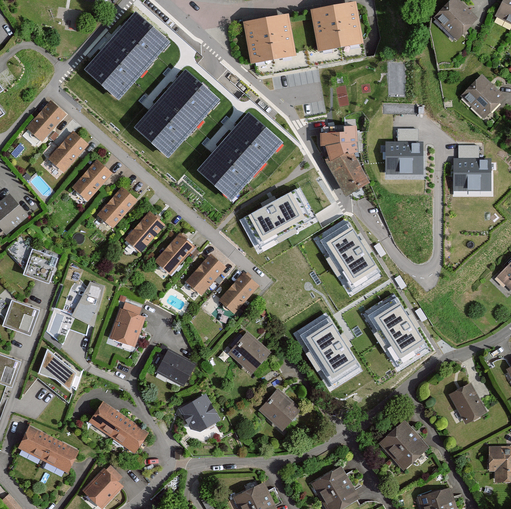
[(455,0),(435,20),(459,42),(480,19),(459,0),(455,0)]
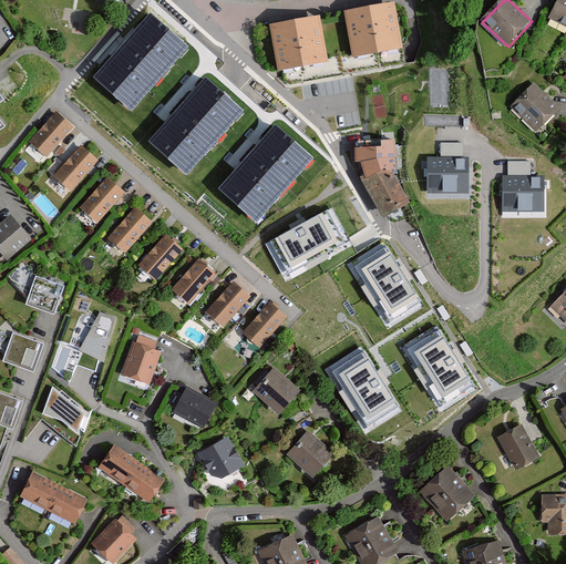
[(557,0),(547,18),(565,29),(565,0),(557,0)]
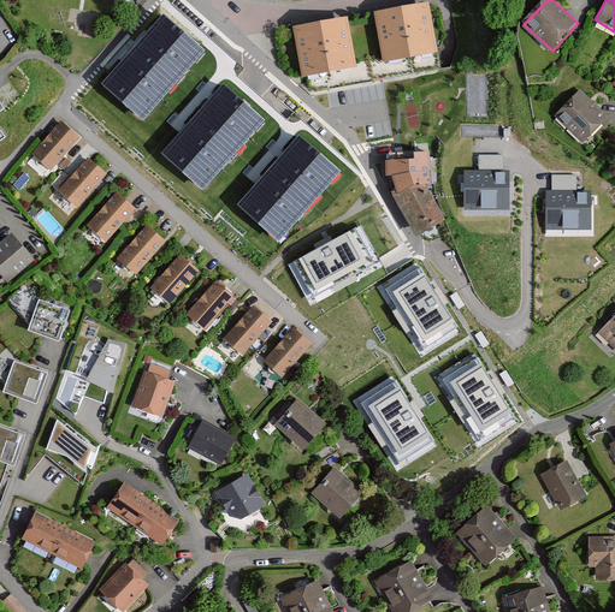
[(373,12),(382,61),(436,52),(427,4),(373,12)]
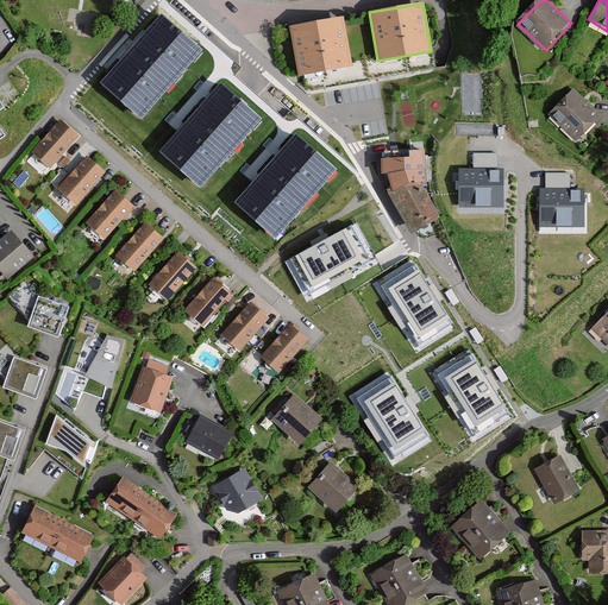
[(130,44),(170,81),(201,46),(161,10),(130,44)]
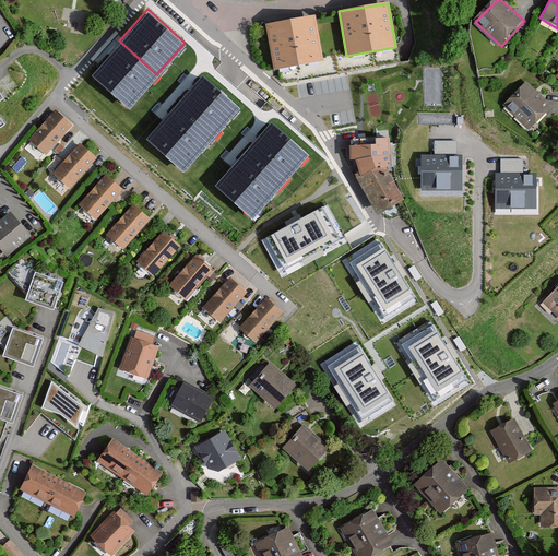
[(265,24),(273,69),(322,60),(315,15),(265,24)]
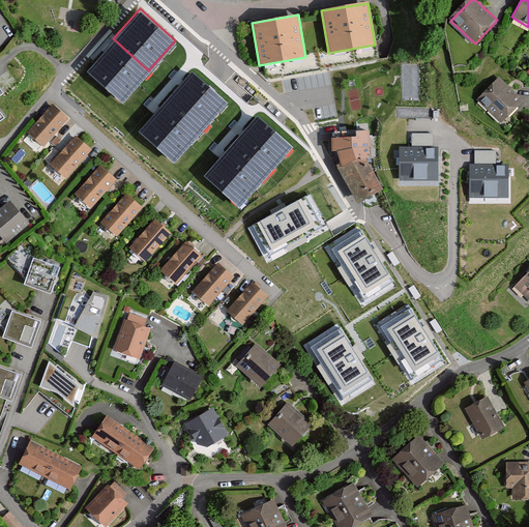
[(148,70),(113,38),(86,68),(121,100),(148,70)]
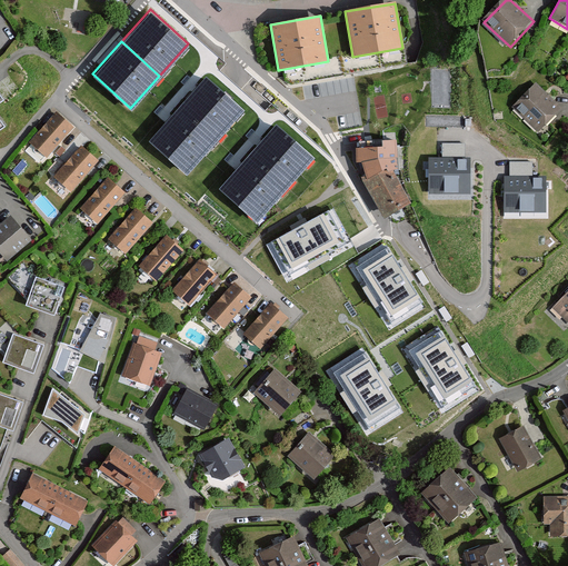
[(178,106),(216,139),(245,108),(207,73),(178,106)]
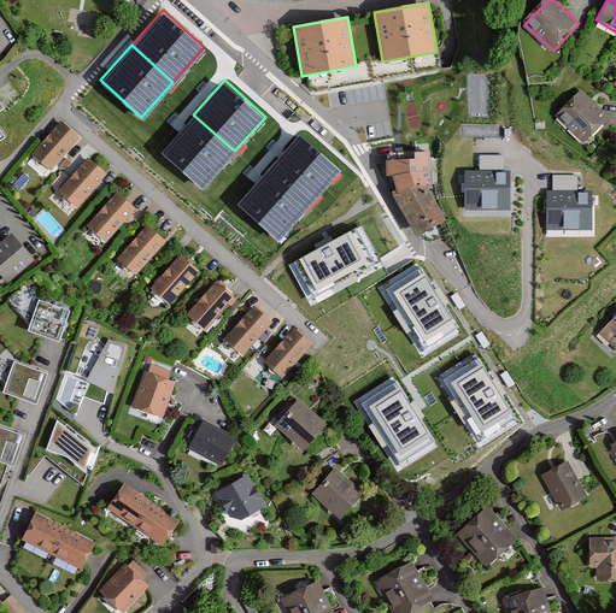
[(556,117),(586,145),(610,118),(580,92),(556,117)]
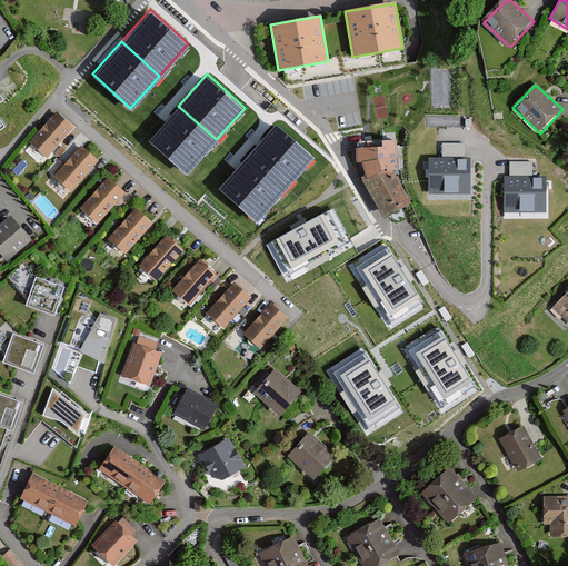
[(216,139),(178,106),(149,138),(187,171),(216,139)]
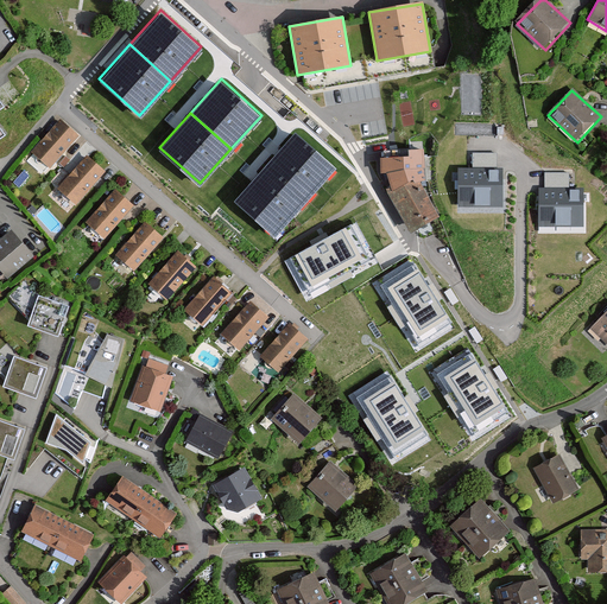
[(58,121),(30,153),(48,171),(77,138),(58,121)]
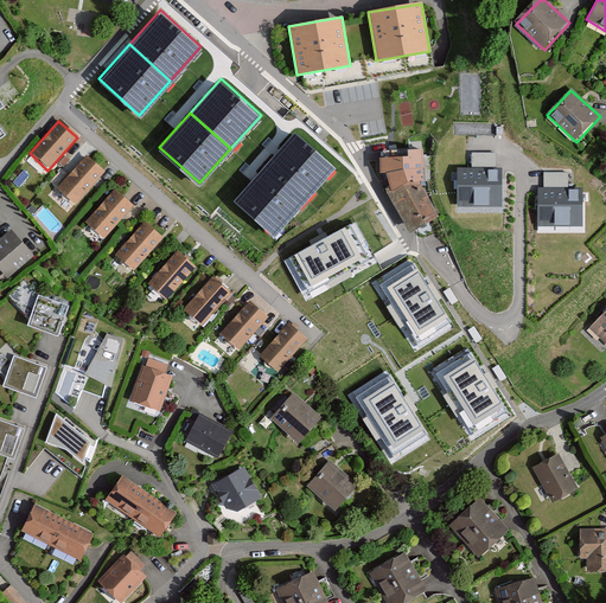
[(262,165),(303,201),(335,167),(294,130),(262,165)]
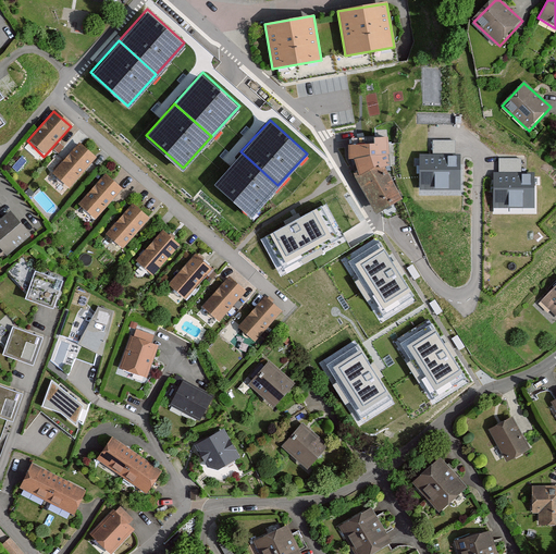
[(356,179),(378,214),(403,200),(385,167),(382,156),(383,136),(349,136),(349,156),(356,179)]
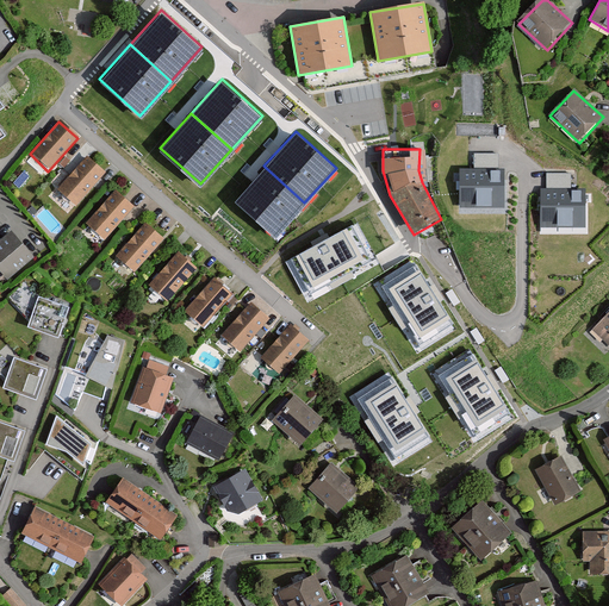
[(474,167),(460,167),(460,200),(501,200),(501,164),(496,164),(496,150),(473,150),(474,167)]
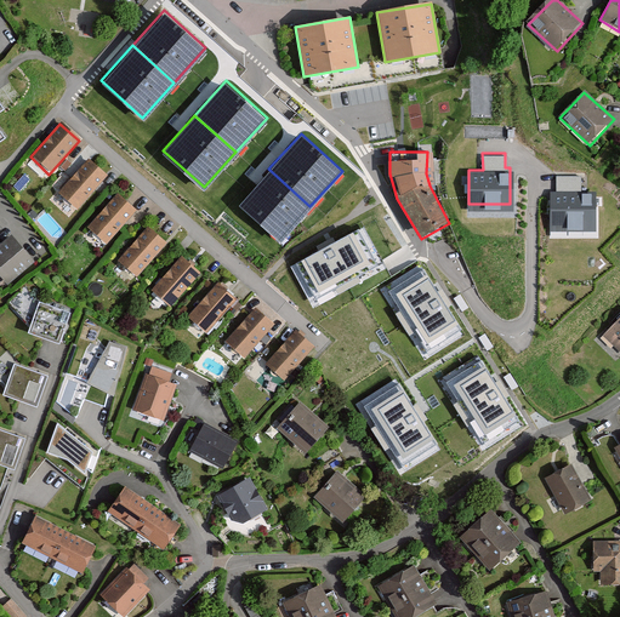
[(86,160),(57,193),(75,210),(106,177),(86,160)]
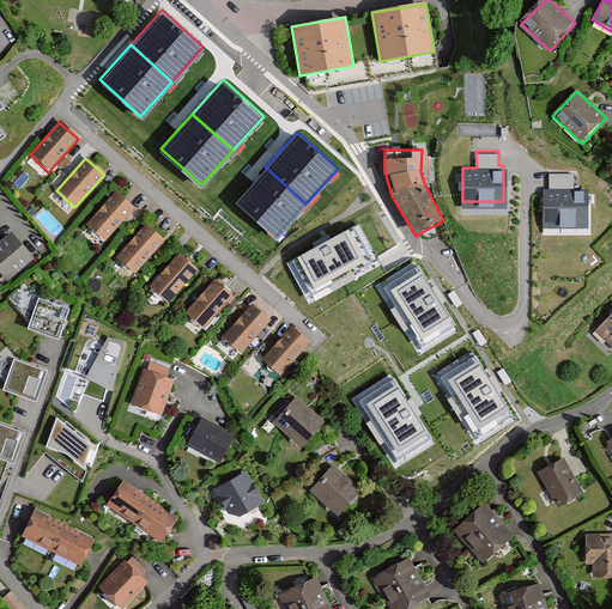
[(306,203),(265,166),(234,200),(274,237),(306,203)]
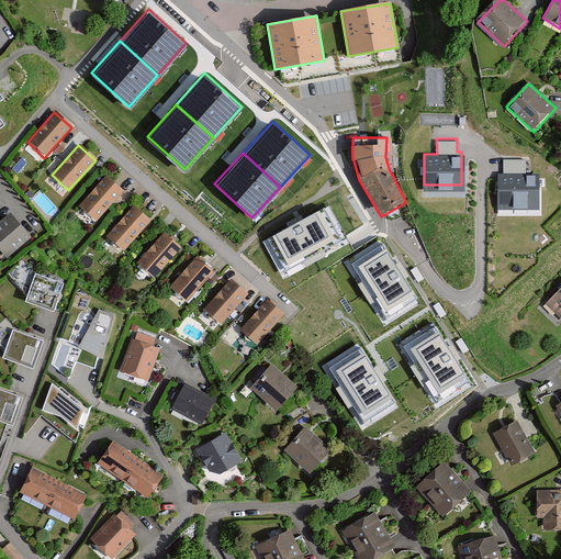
[(524,156),(503,156),(503,170),(498,170),(498,203),(537,203),(537,170),(524,170),(524,156)]
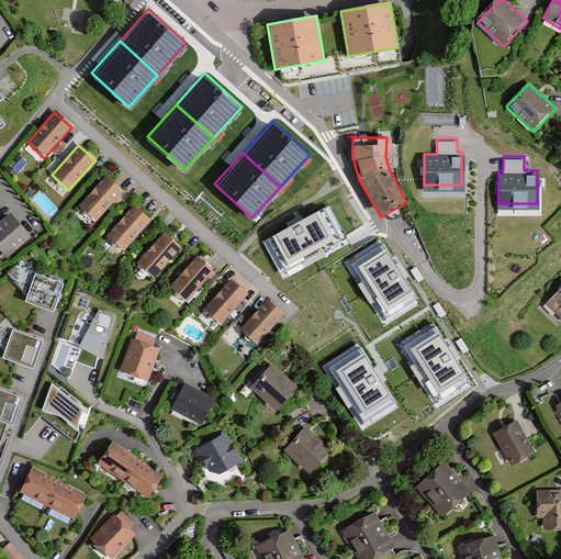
[(104,176),(78,205),(94,221),(122,191),(104,176)]
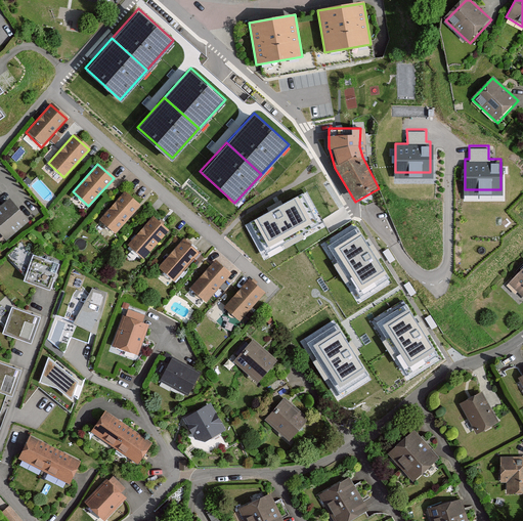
[(249,219),(265,250),(281,241),(285,246),(305,235),(302,229),(317,221),(301,190),(249,219)]
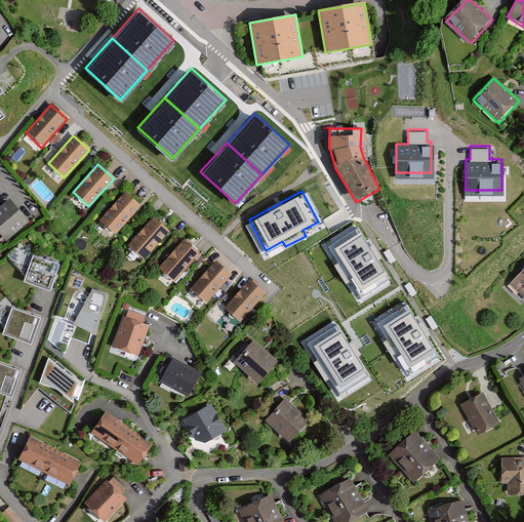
[(124,193),(98,221),(115,235),(139,207),(124,193)]
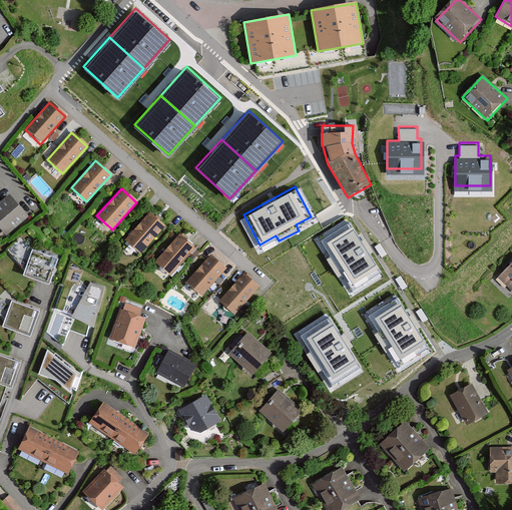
[(8,193),(0,200),(0,228),(6,236),(28,216),(8,193)]
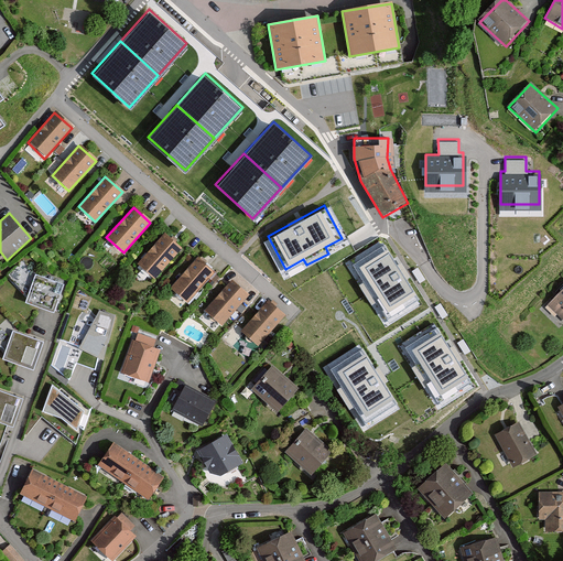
[(164,235),(138,265),(154,279),(181,249),(164,235)]
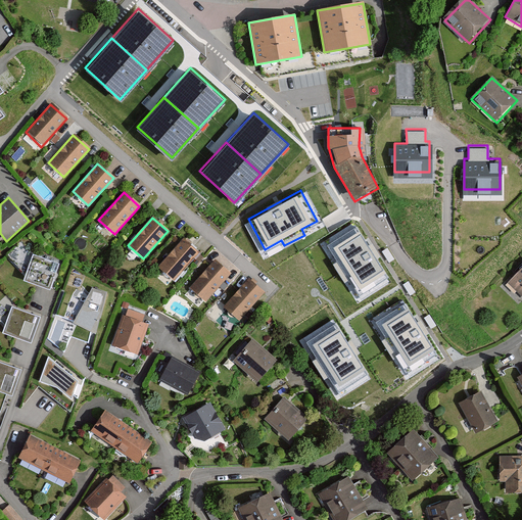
[(357,224),(327,242),(337,258),(333,262),(344,280),(349,277),(360,292),(388,275),(357,224)]
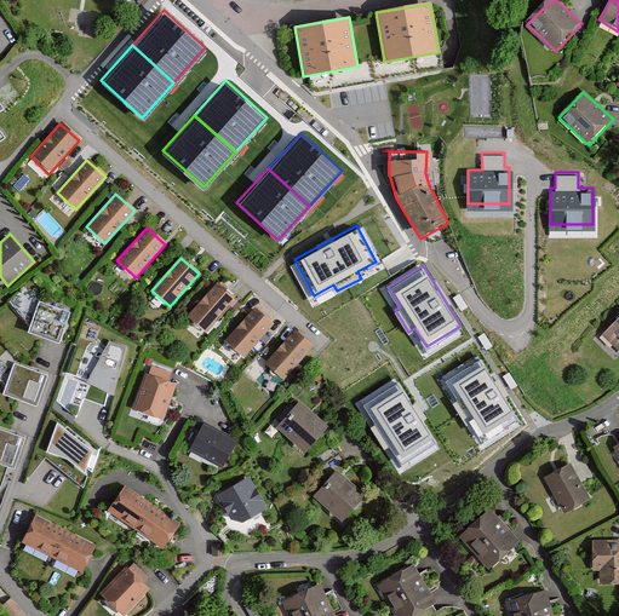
[(216,285),(187,316),(206,334),(235,301),(216,285)]
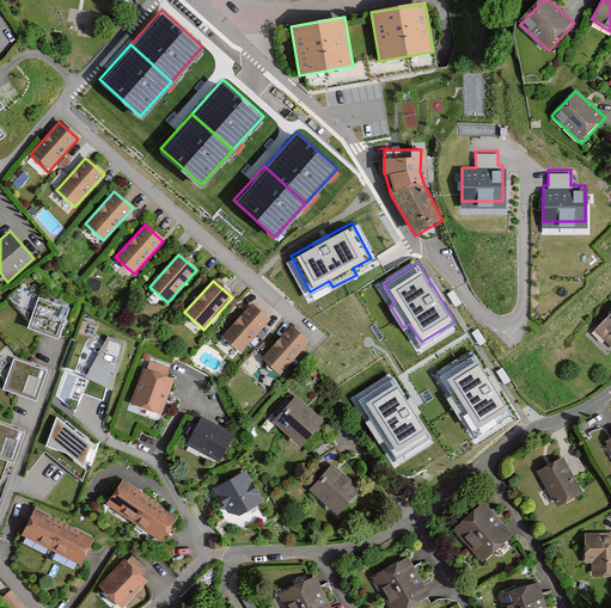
[(38,301),(29,329),(61,341),(71,312),(38,301)]
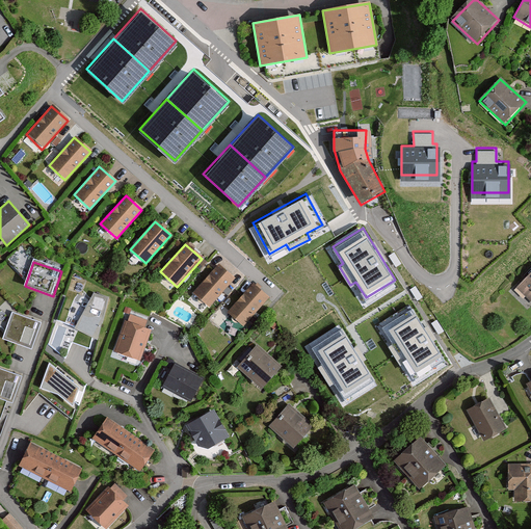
[(217,265),(192,293),(208,308),(234,280),(217,265)]
